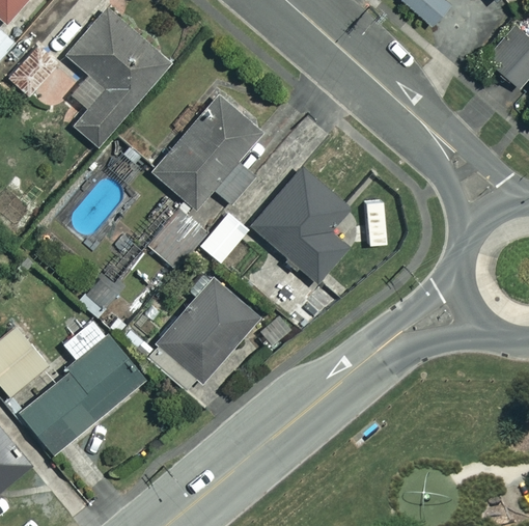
[(0,0),(0,21),(5,25),(26,0),(0,0)]
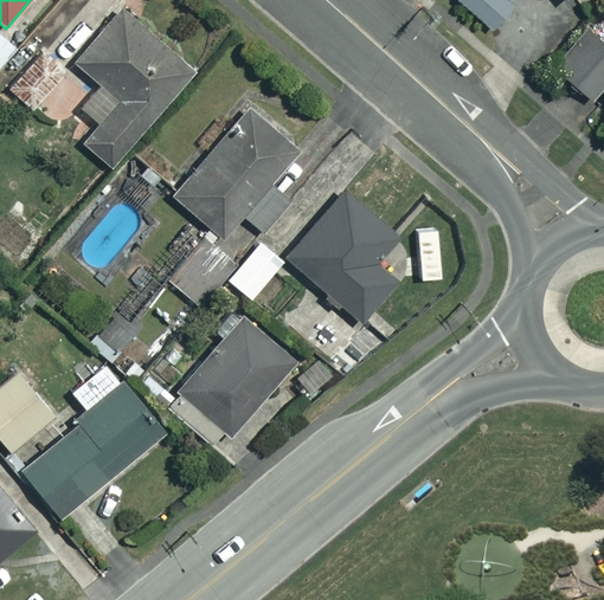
[(520,6),(514,0),(458,0),(489,33),(520,6)]
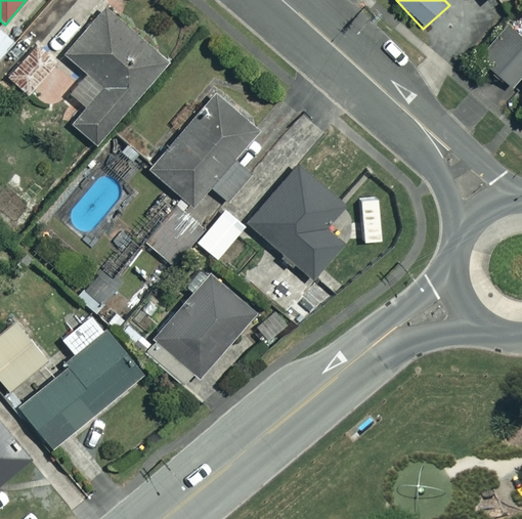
[(83,111),(70,126),(97,148),(167,63),(104,11),(66,57),(88,76),(69,98),(83,111)]
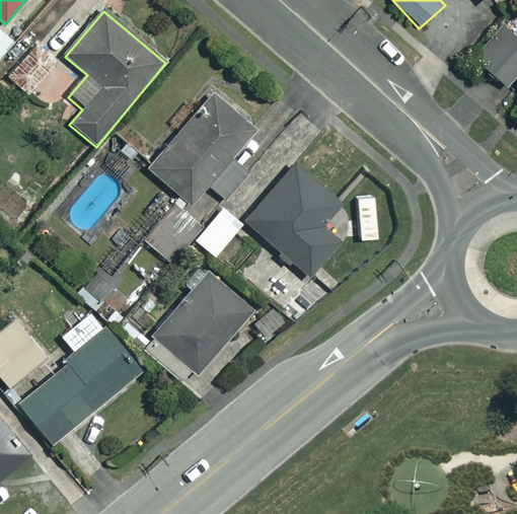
[(516,41),(505,28),(474,57),(506,90),(516,80),(516,41)]
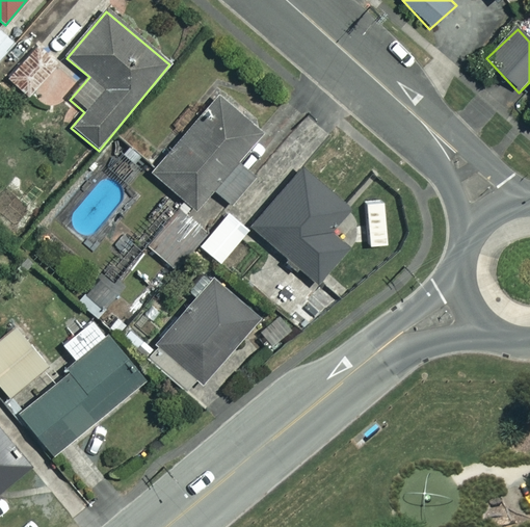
[(0,67),(17,50),(0,33),(0,67)]
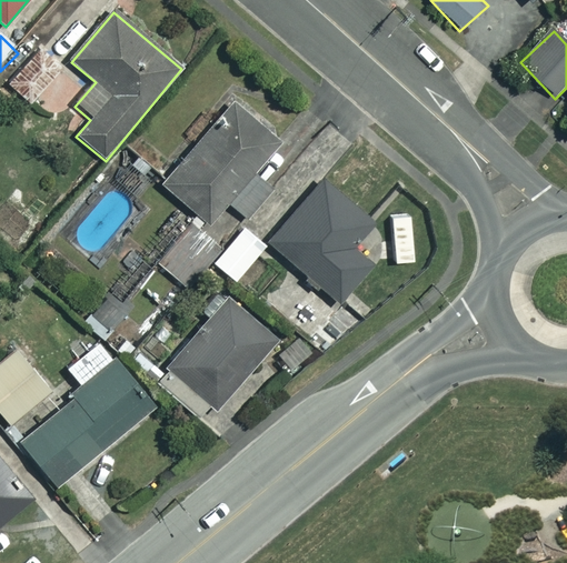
[(62,69),(39,49),(8,86),(30,106),(62,69)]
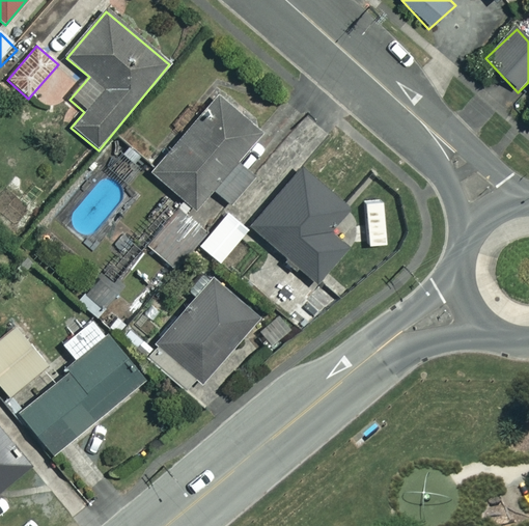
[(266,131),(219,91),(151,171),(197,210),(214,190),(232,206),(258,176),(240,161),(266,131)]
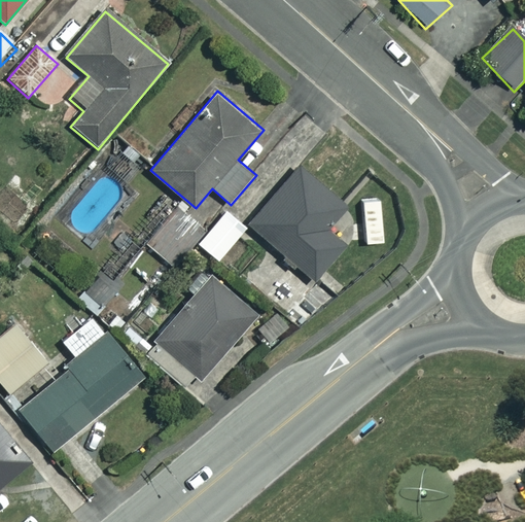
[(349,206),(301,164),(249,224),(316,282),(349,244),(330,229),(349,206)]
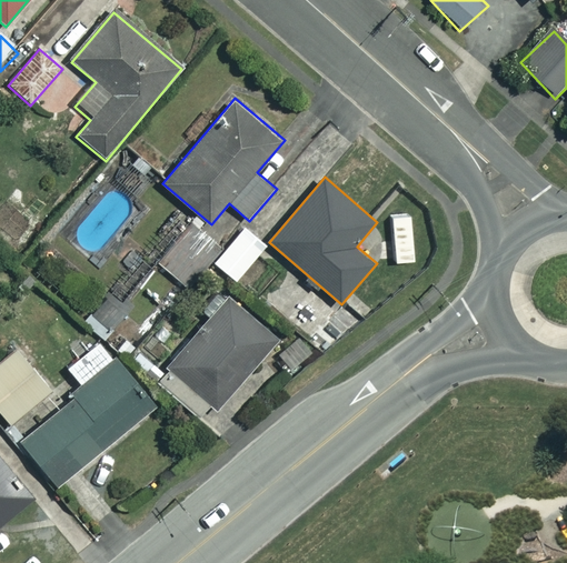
[(31,227),(8,208),(0,217),(0,232),(15,245),(31,227)]
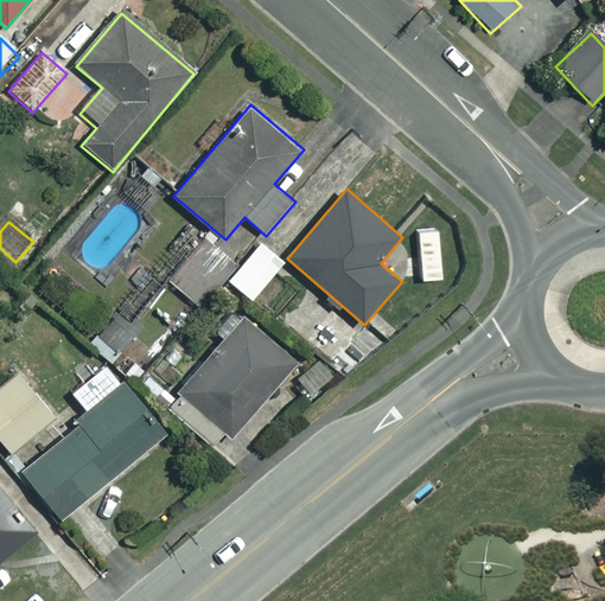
[(418,232),(422,281),(445,280),(440,230),(418,232)]
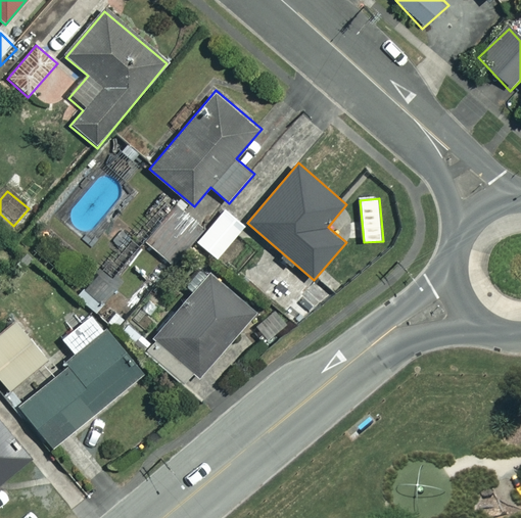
[(206,230),(179,206),(147,242),(175,267),(206,230)]
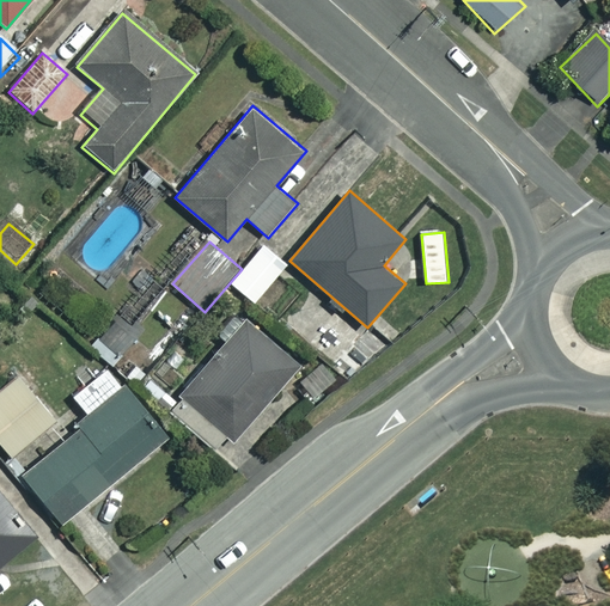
[(231,286),(255,306),(288,265),(264,245),(231,286)]
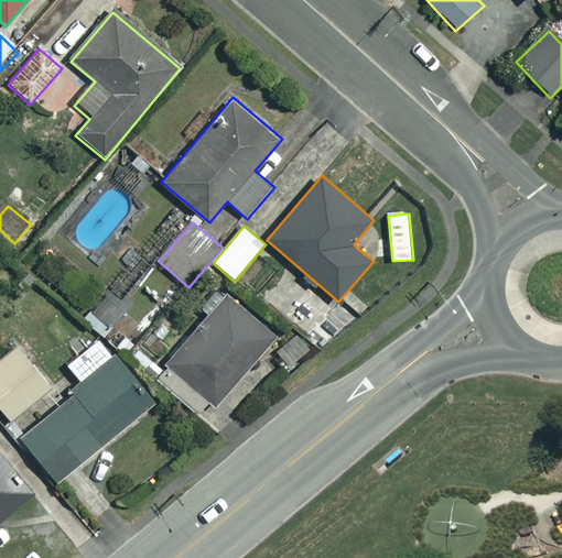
[(200,306),(208,313),(224,295),(215,287),(200,306)]
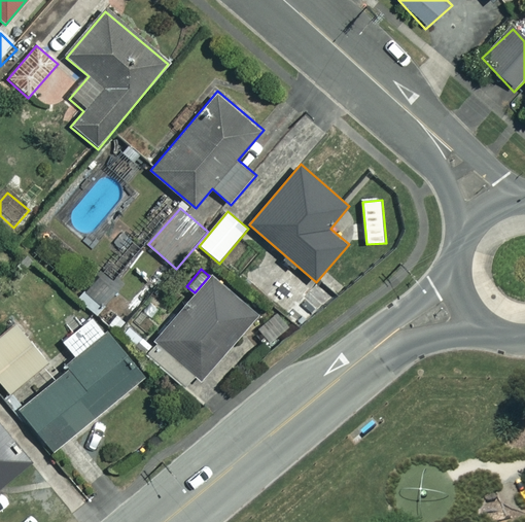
[(114,281),(100,270),(83,291),(85,292),(104,308),(117,292),(119,293),(126,285),(117,278),(114,281)]
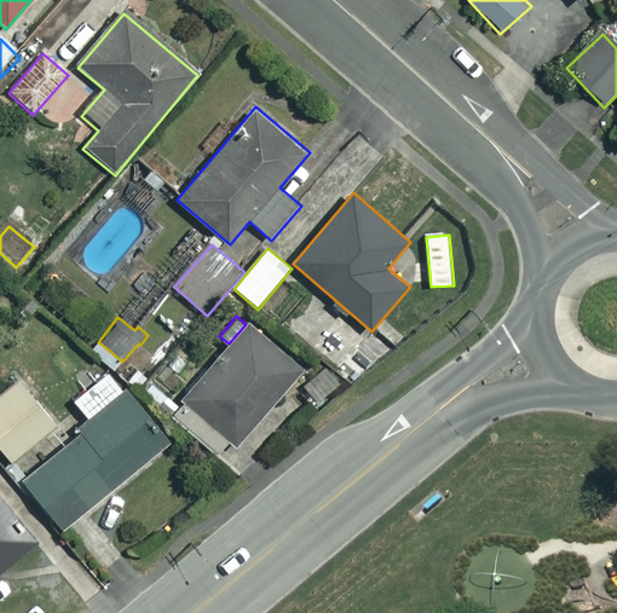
[(305,368),(249,319),(246,324),(229,343),(180,398),(184,402),(230,441),(236,446),(305,368)]
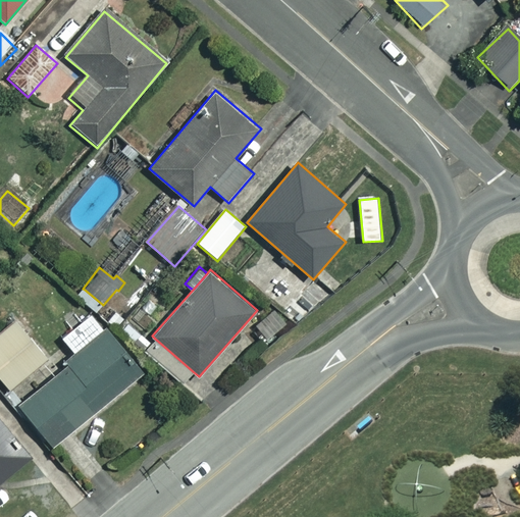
[(335,294),(320,280),(281,312),(299,326),(335,294)]
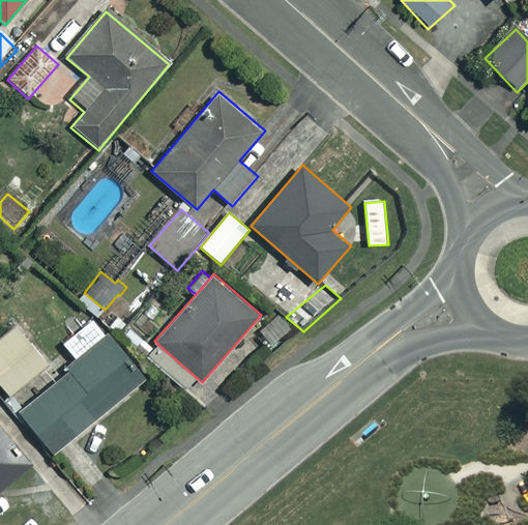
[(98,318),(105,310),(86,294),(80,302),(98,318)]
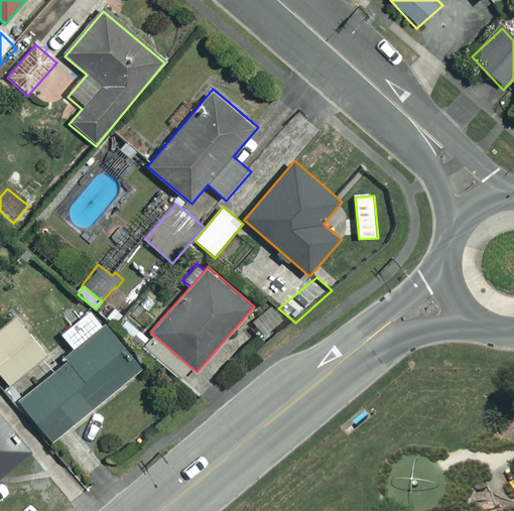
[(264,336),(283,320),(272,306),(253,322),(264,336)]
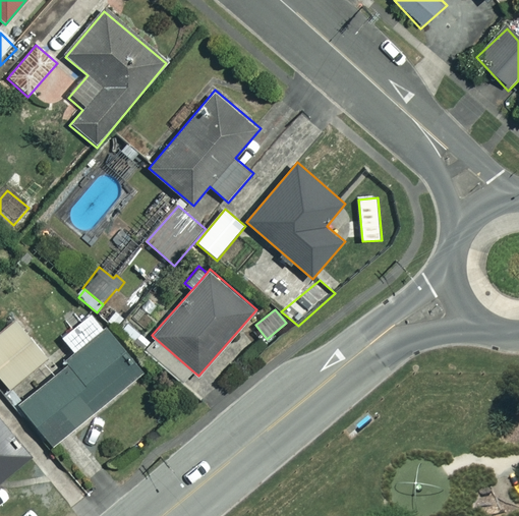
[(125,321),(116,312),(108,322),(116,330),(125,321)]
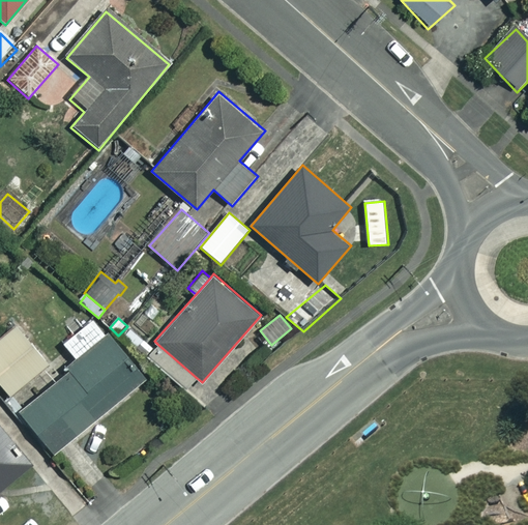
[(105,332),(93,319),(62,344),(74,358),(66,366),(69,369),(18,411),(54,454),(147,378),(108,330),(105,332)]
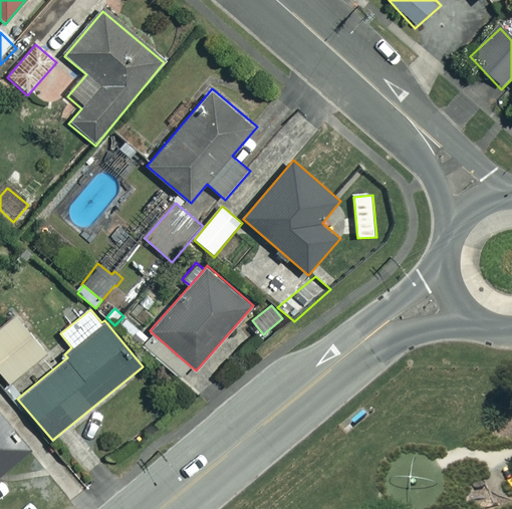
[(44,353),(12,317),(0,327),(0,374),(9,385),(44,353)]
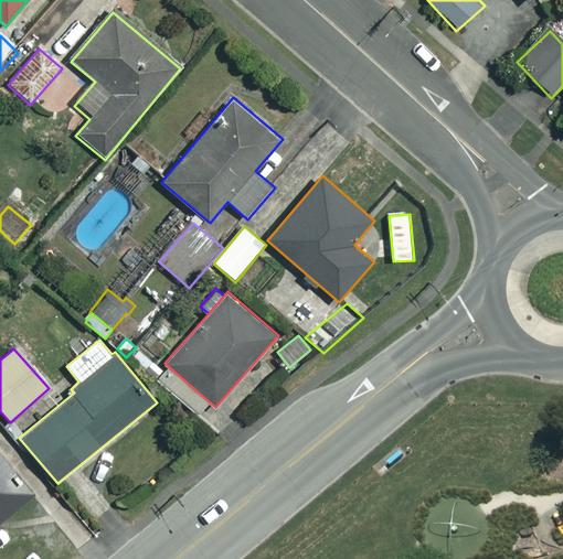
[(153,363),(139,351),(133,359),(146,371),(149,367),(153,363)]
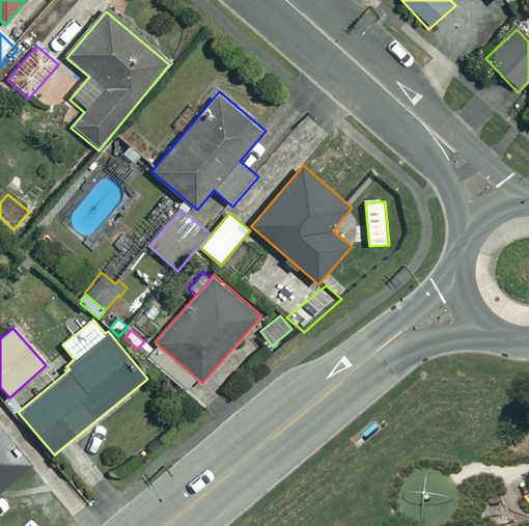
[(144,341),(140,345),(148,354),(152,349),(144,341)]
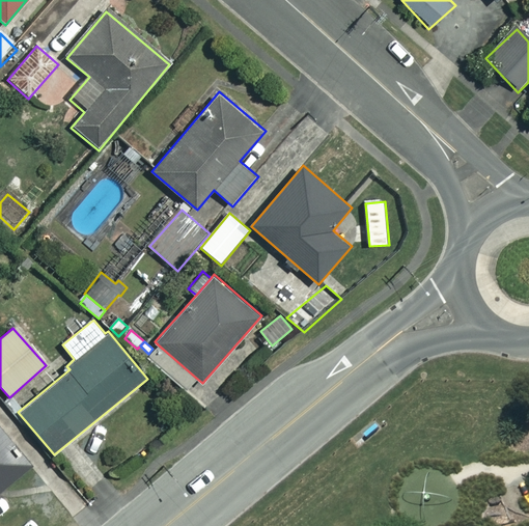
[(197,379),(158,344),(152,349),(148,354),(146,357),(187,391),(197,379)]
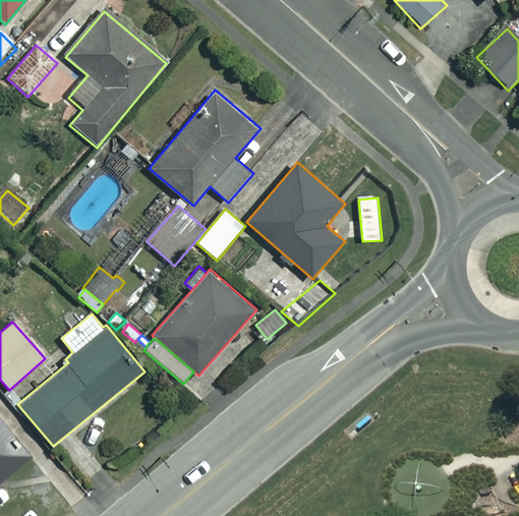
[(0,482),(29,460),(0,425),(0,482)]
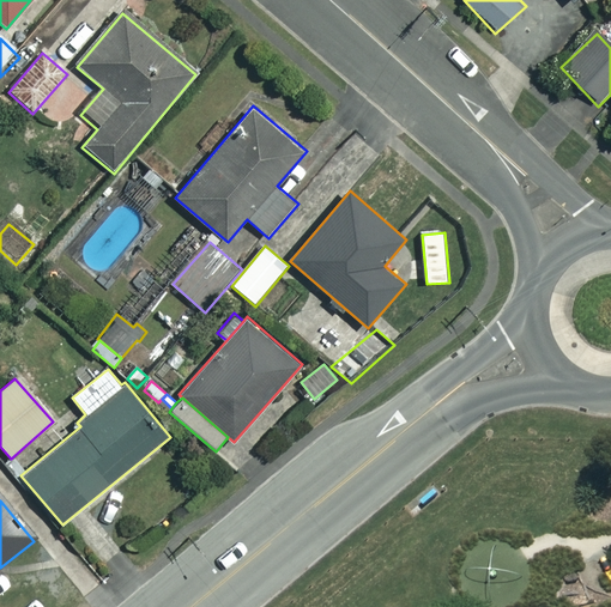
All buildings are outlined.
